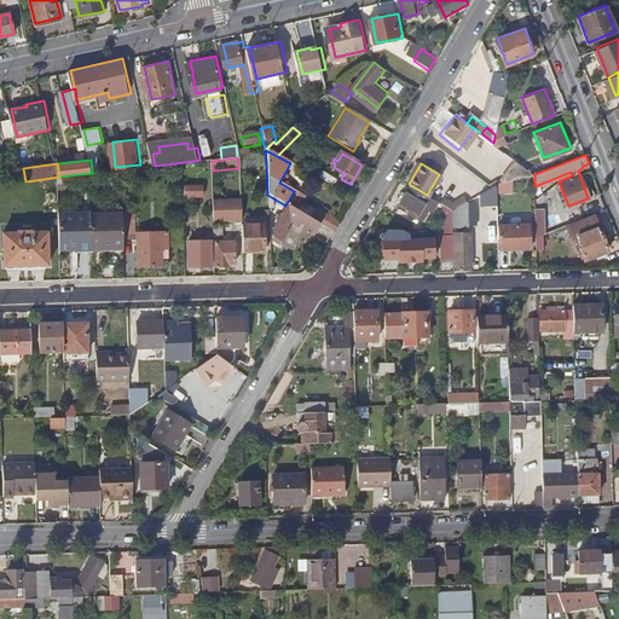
[(524,177),(534,174),(519,163),(516,167),(524,173),(522,175),(524,177)]
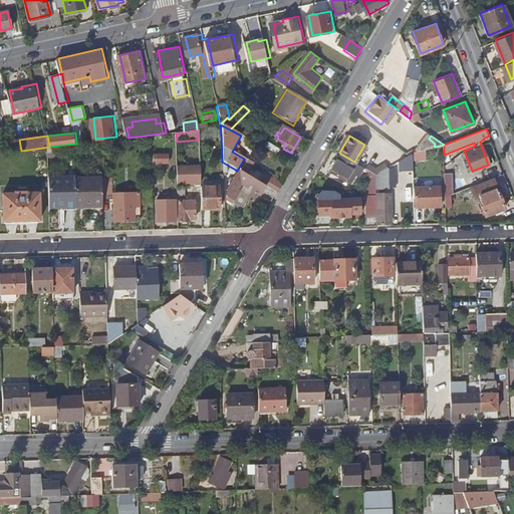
[(361,166),(354,162),(339,153),(328,172),(350,185),(361,166)]
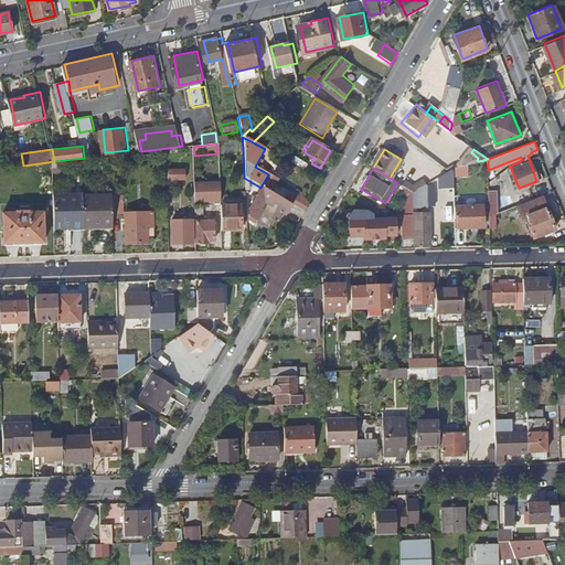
[(185,170),(169,170),(169,180),(185,180),(185,170)]
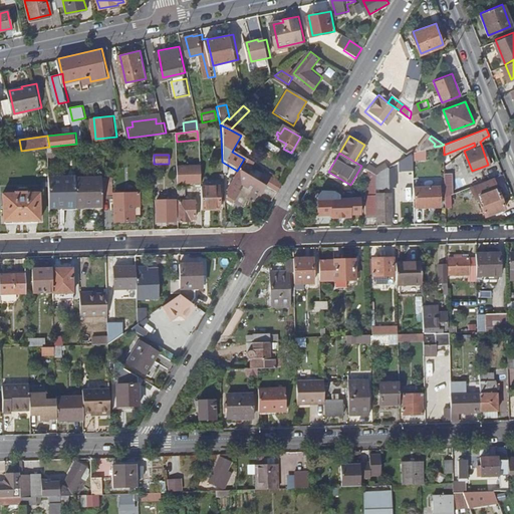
[(401,172),(415,169),(412,156),(398,159),(401,172)]
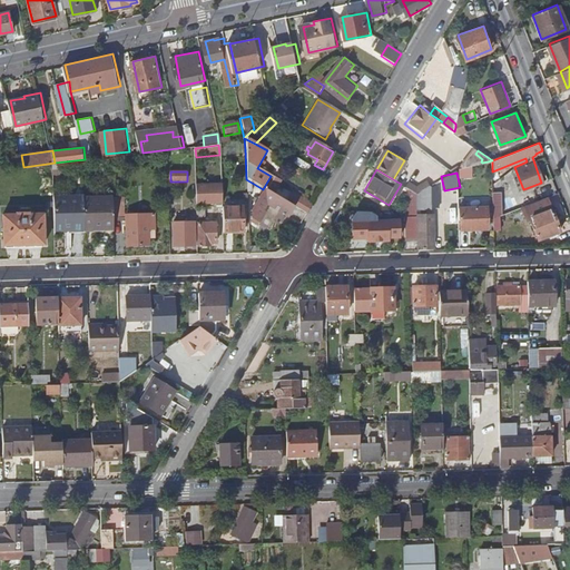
[(415,193),(429,185),(425,180),(415,186),(410,189),(415,193)]
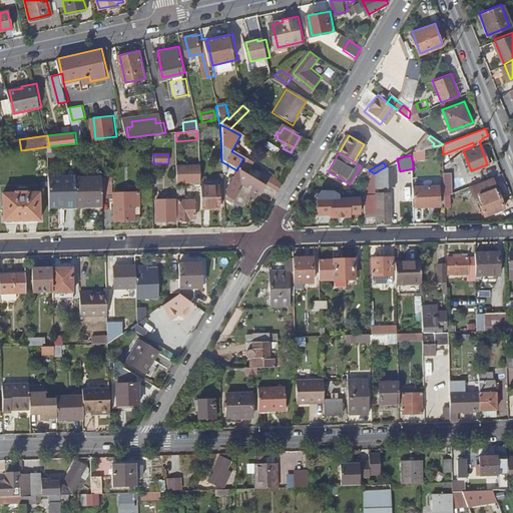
[(198,165),(176,166),(177,185),(199,184),(198,165)]
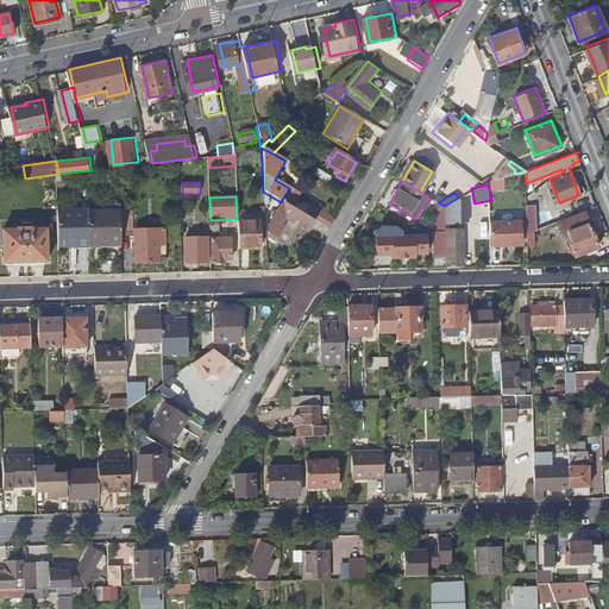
[(444,218),(444,223),(458,223),(458,198),(444,206),(444,218)]
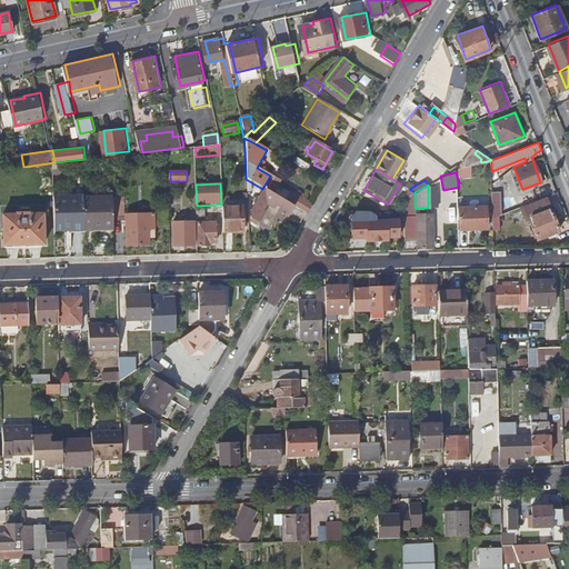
[(403,186),(402,203),(415,203),(415,192),(409,189),(403,186)]
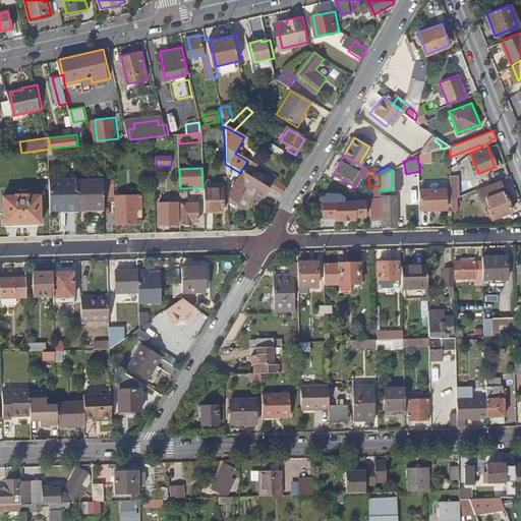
[(261,185),(240,173),(227,194),(230,196),(228,200),(236,206),(242,196),(240,195),(243,189),(262,199),(268,189),(261,185)]
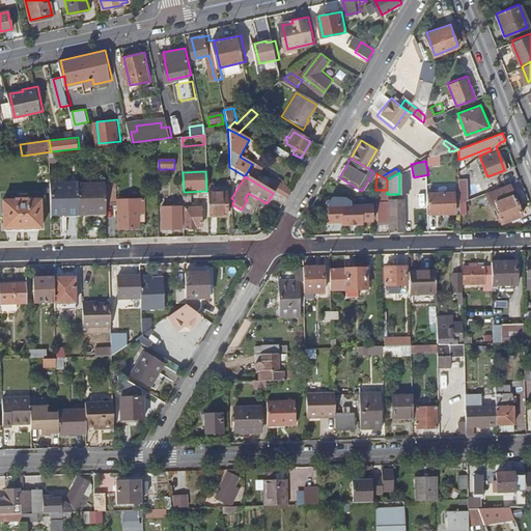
[(52,182),(52,213),(67,212),(67,215),(81,214),(80,185),(80,182),(52,182)]
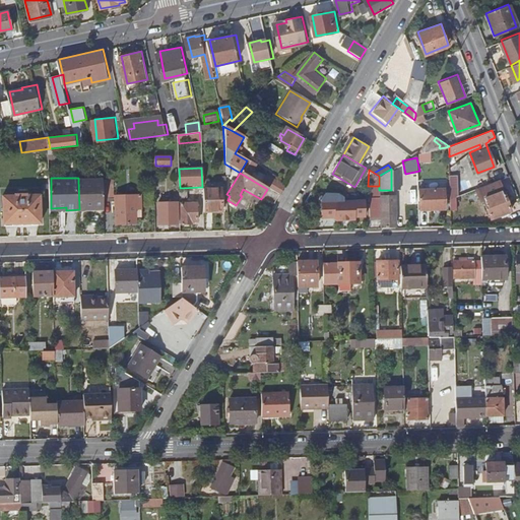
[(278,196),(283,189),(264,178),(260,185),(267,189),(278,196)]
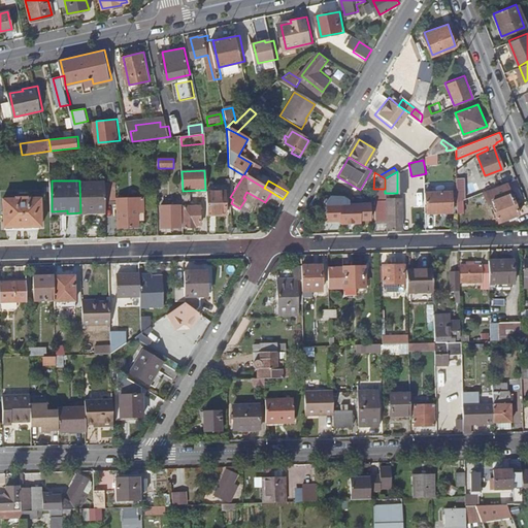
[(506,182),(499,185),(488,189),(482,192),(488,205),(491,203),(498,221),(518,213),(506,182)]
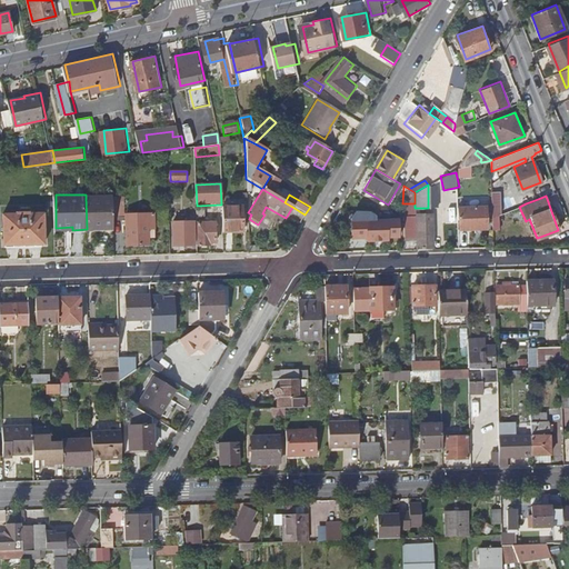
[(86,198),(87,229),(96,229),(96,227),(116,227),(116,217),(115,201),(115,197),(86,198)]
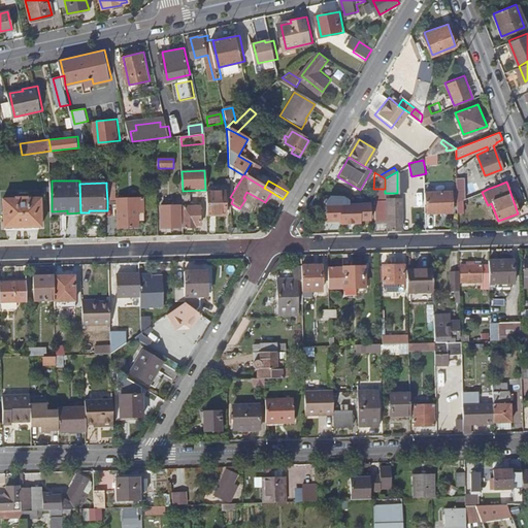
[(106,187),(107,201),(117,201),(117,187),(106,187)]
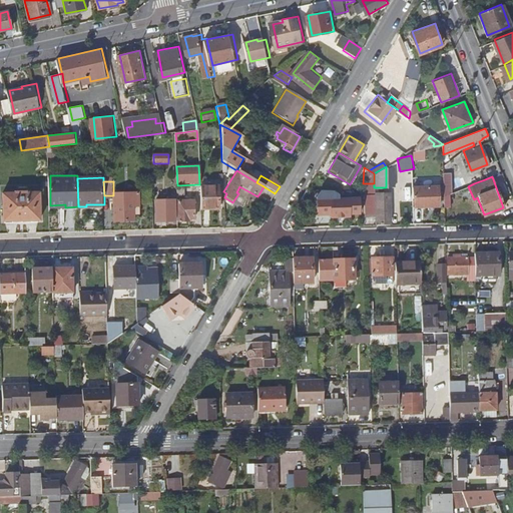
[(374,187),(374,183),(363,183),(364,213),(375,213),(374,193),(374,187)]
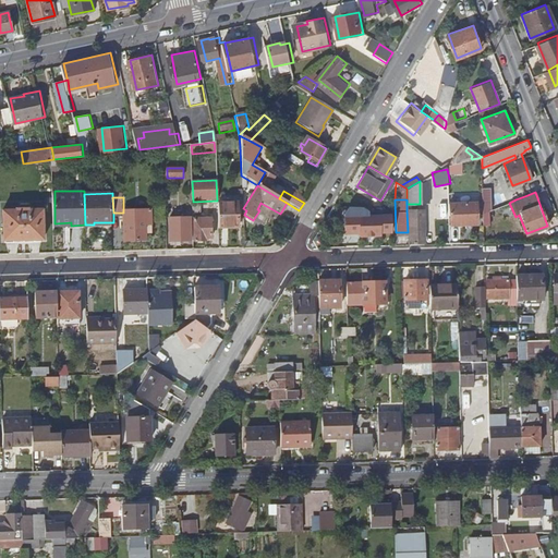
[(220,203),(220,228),(240,228),(240,203),(220,203)]
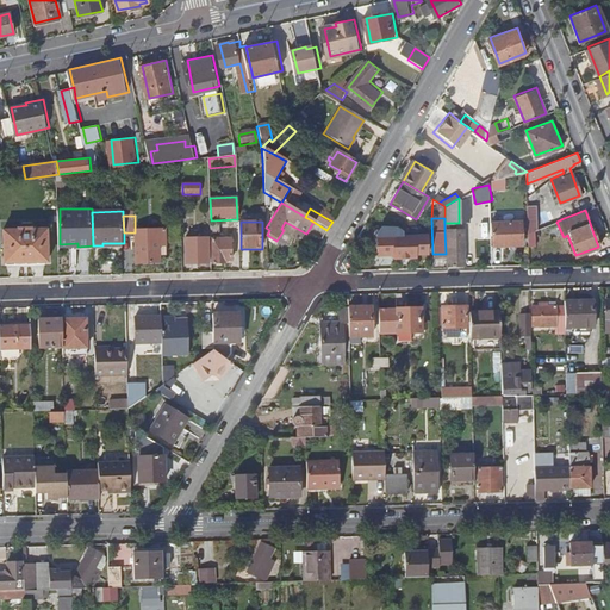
[(490,222),(490,235),(493,235),(493,247),(521,247),(521,235),(521,222),(490,222)]
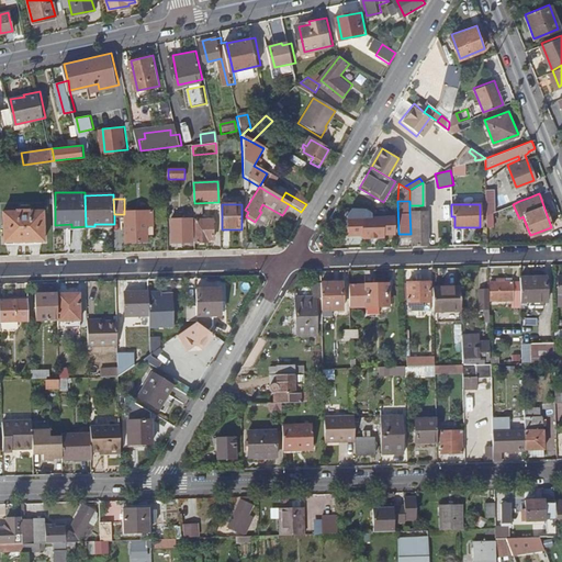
[(360,208),(350,208),(351,231),(361,229),(361,234),(382,234),(381,216),(361,216),(360,208)]
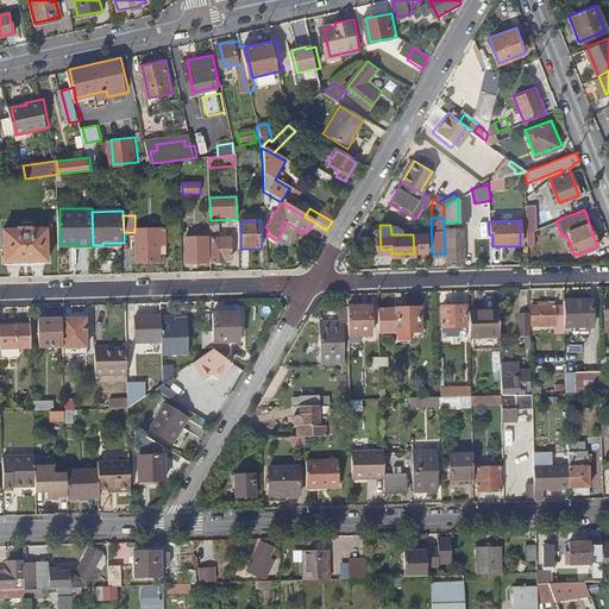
[(444,230),(445,253),(445,257),(447,257),(447,264),(460,264),(460,249),(464,249),(463,228),(454,230),(454,225),(449,225),(449,230),(444,230)]
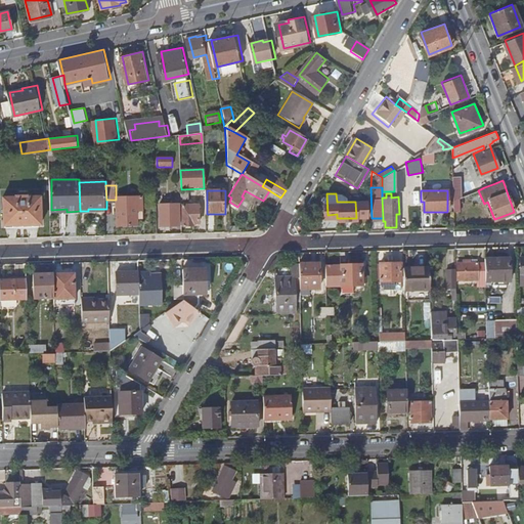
[(24,225),(24,198),(4,199),(4,225),(24,225)]
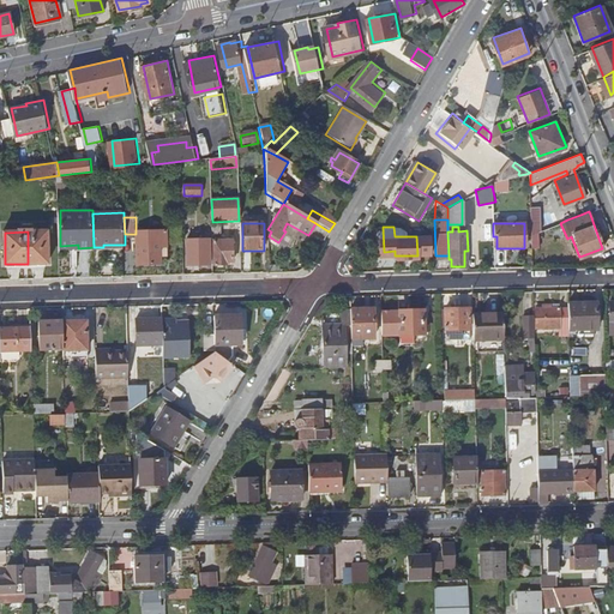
[(28,232),(28,264),(49,263),(49,232),(28,232)]
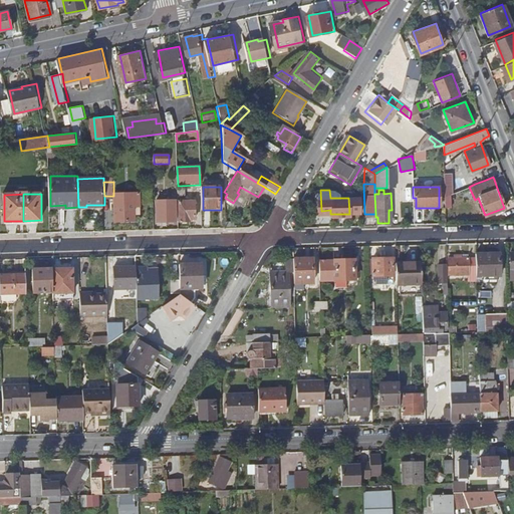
[(136,215),(142,215),(141,195),(115,195),(116,221),(136,220),(136,215)]
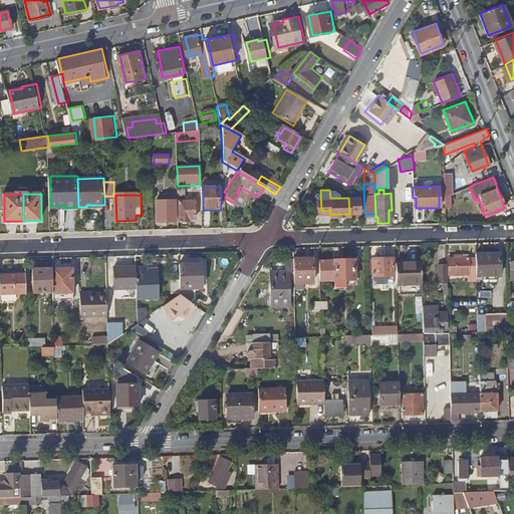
[(155,225),(173,225),(173,204),(154,204),(155,225)]
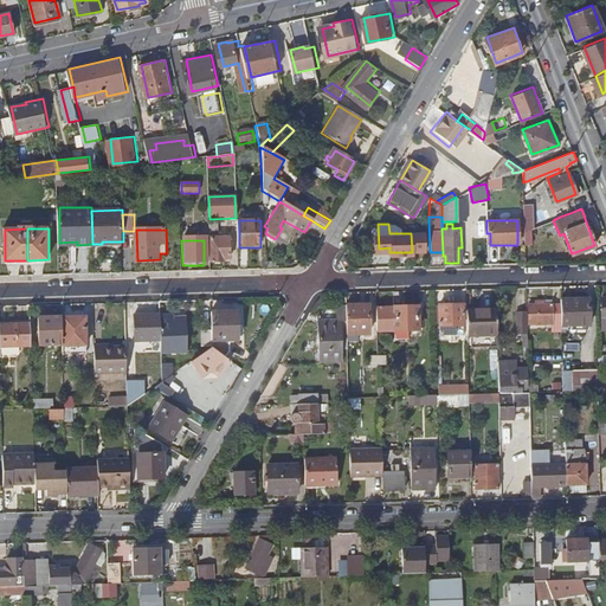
[(220,260),(226,260),(226,240),(210,240),(210,264),(220,264),(220,260)]
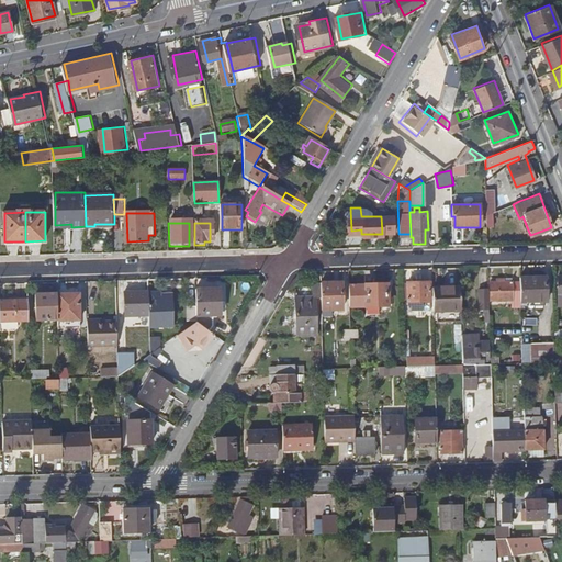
[(519,290),(520,306),(527,306),(527,301),(547,301),(547,278),(519,278),(519,281),(519,290)]
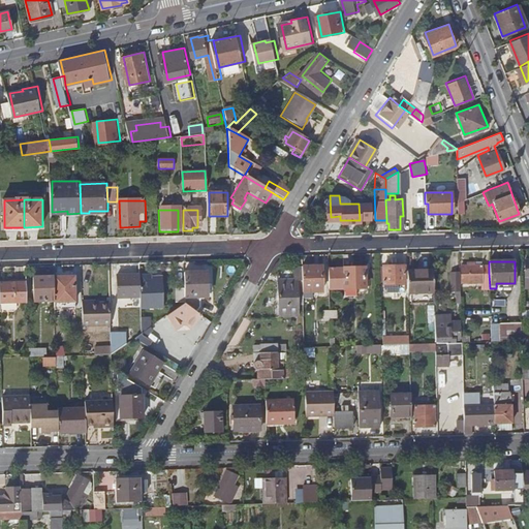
[(301,266),(301,267),(302,290),(321,290),(321,265),(301,266)]
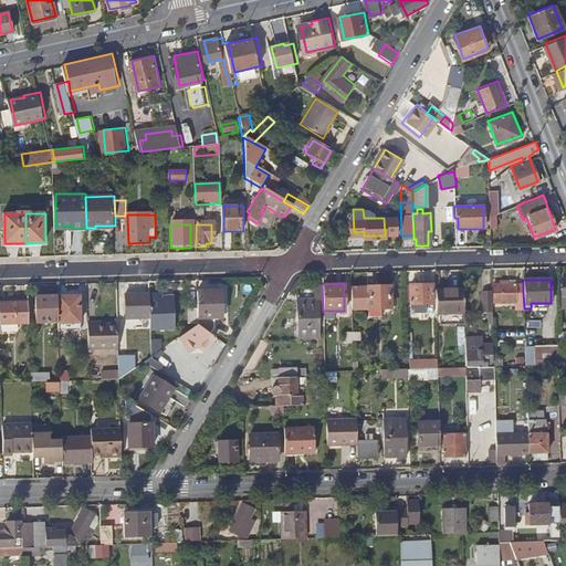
[(515,292),(515,283),(494,283),(495,308),(516,307),(515,292)]
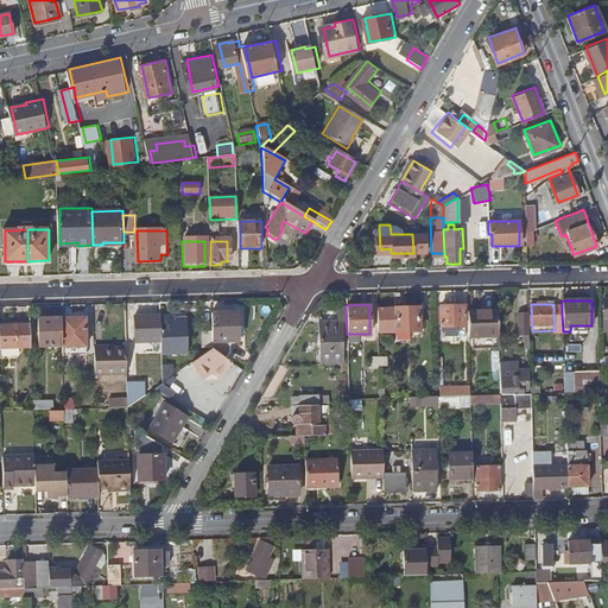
[(396,308),(377,308),(377,327),(397,327),(397,330),(420,329),(419,305),(397,306),(396,308)]
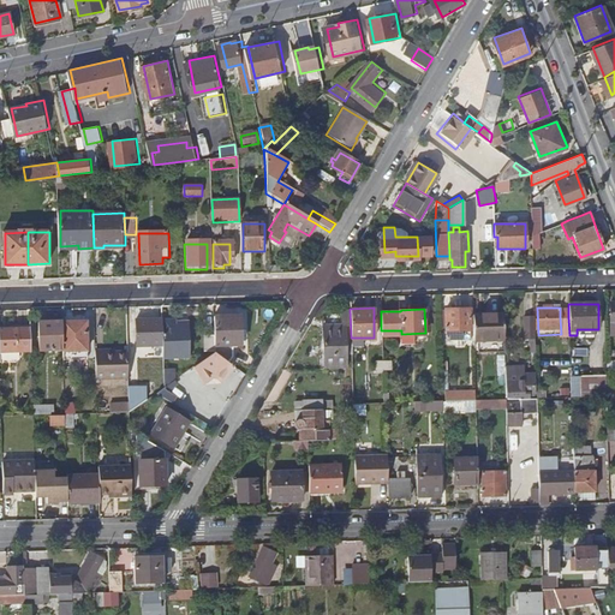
[(469,309),(446,309),(447,340),(469,340),(469,309)]
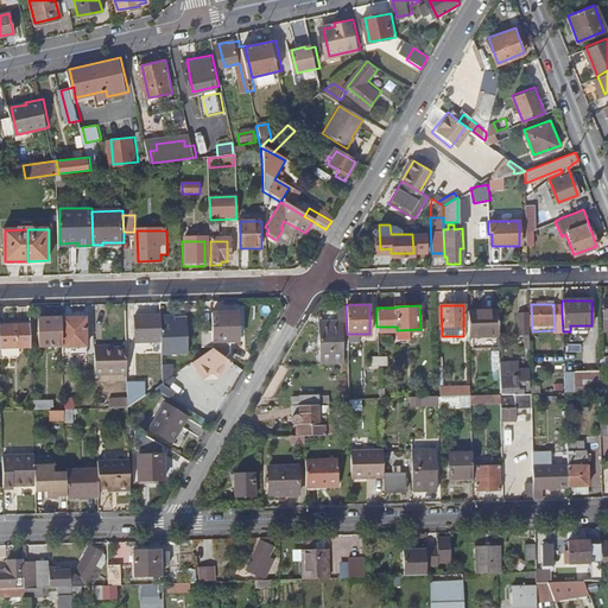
[(318,363),(342,362),(341,349),(347,349),(347,334),(346,306),(337,306),(339,322),(318,322),(318,363)]
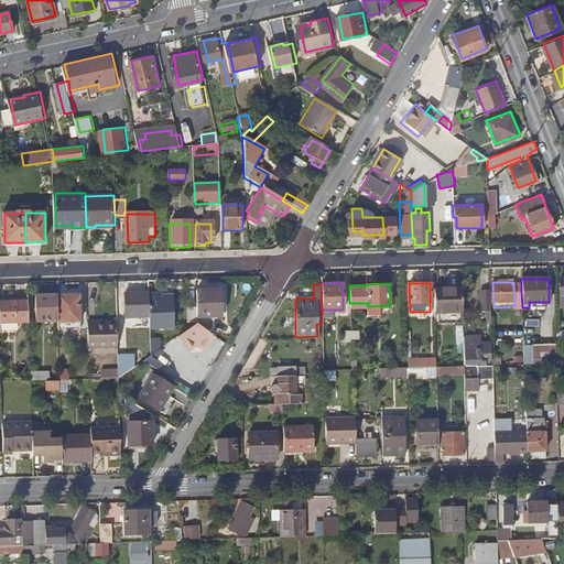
[(433,288),(434,321),(463,320),(462,288),(433,288)]
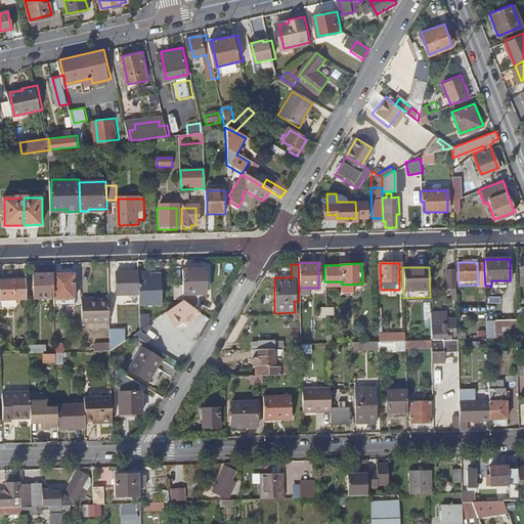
[(184,300),(194,307),(199,302),(200,294),(207,294),(207,269),(184,269),(184,287),(184,299),(184,300)]
